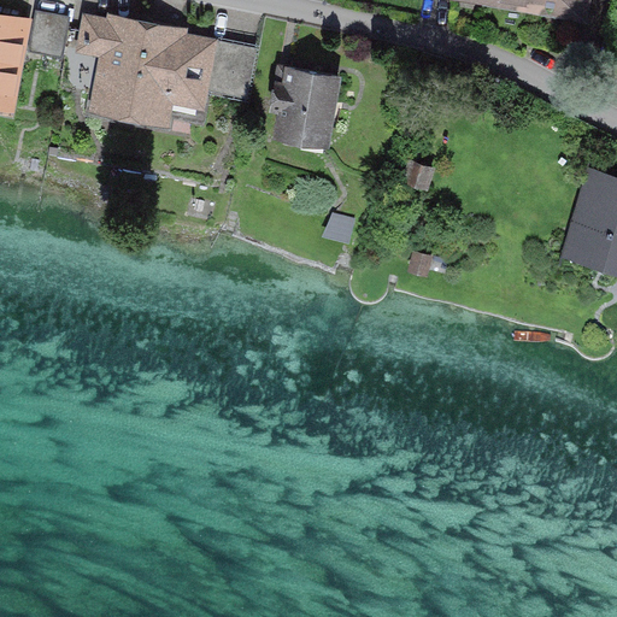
[(450,0),(594,25),(598,0),(450,0)]
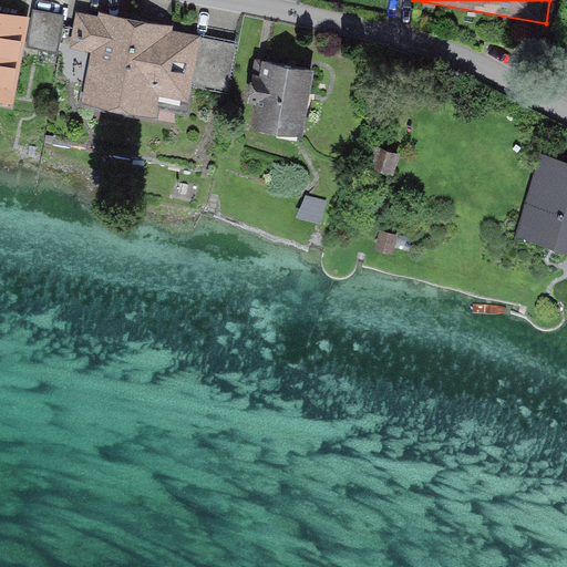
[(68,17),(34,10),(27,49),(60,55),(68,17)]
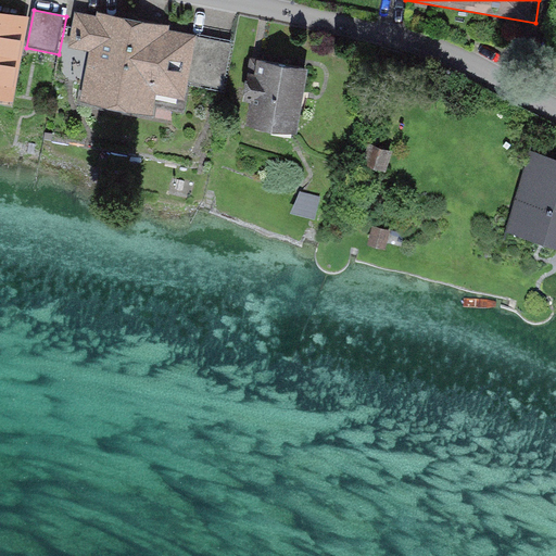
[(0,98),(13,101),(29,17),(0,11),(0,98)]
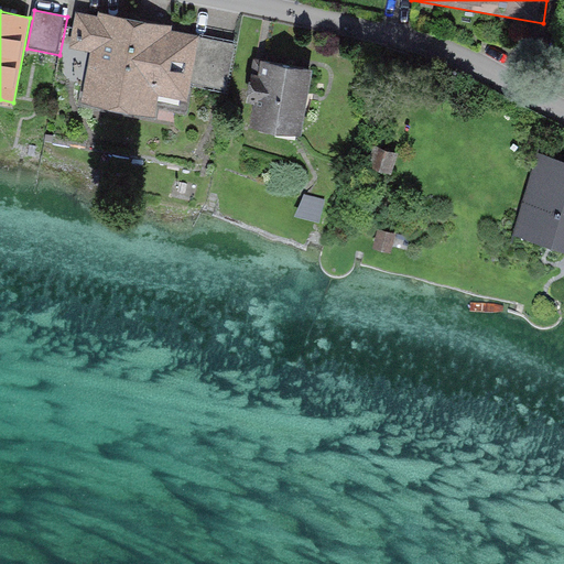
[(187,104),(191,85),(199,35),(172,31),(173,26),(98,13),(98,17),(77,13),(71,50),(91,53),(82,106),(154,119),(159,98),(187,104)]
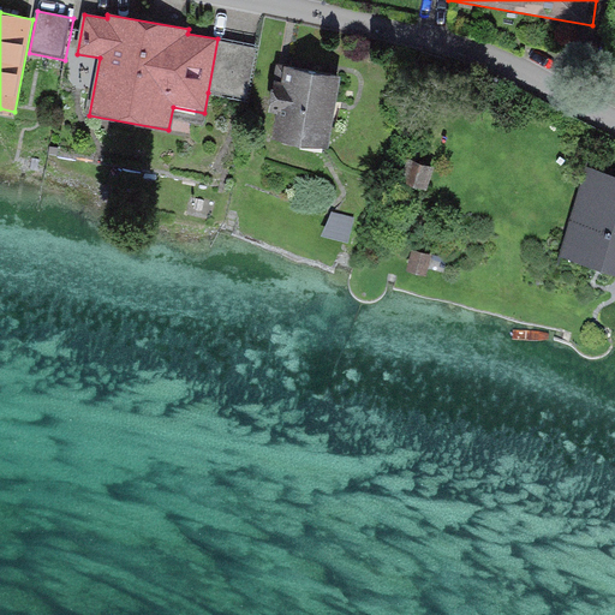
[(256,46),(218,39),(208,93),(246,100),(256,46)]
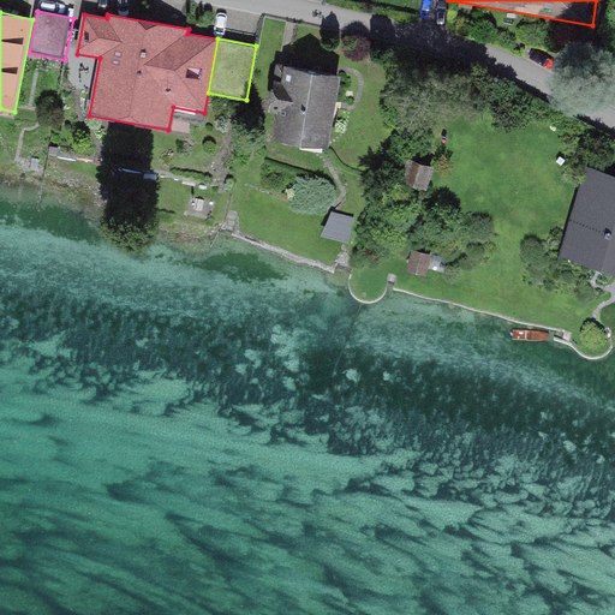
[(276,115),(273,138),(329,148),(341,78),(285,69),(282,84),(275,83),(269,114),(276,115)]
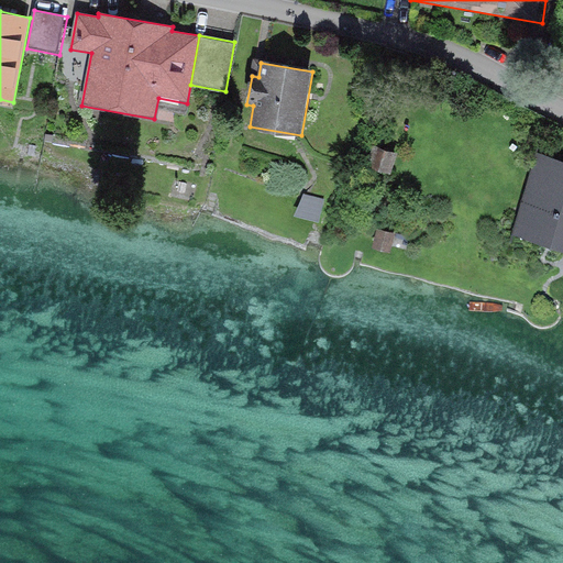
[(562,164),(538,157),(515,235),(562,249),(562,164)]
